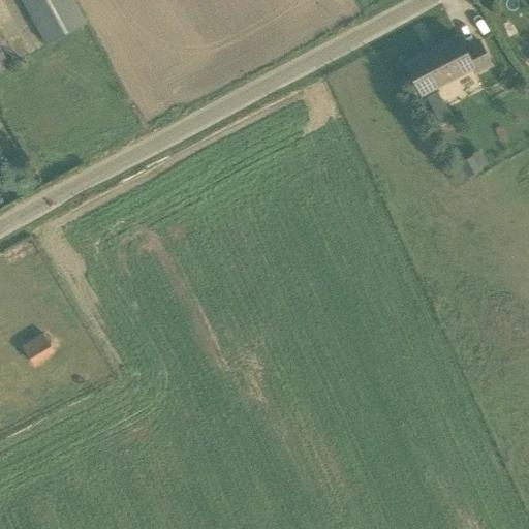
[(21,0),(47,45),(87,23),(73,0),(21,0)]
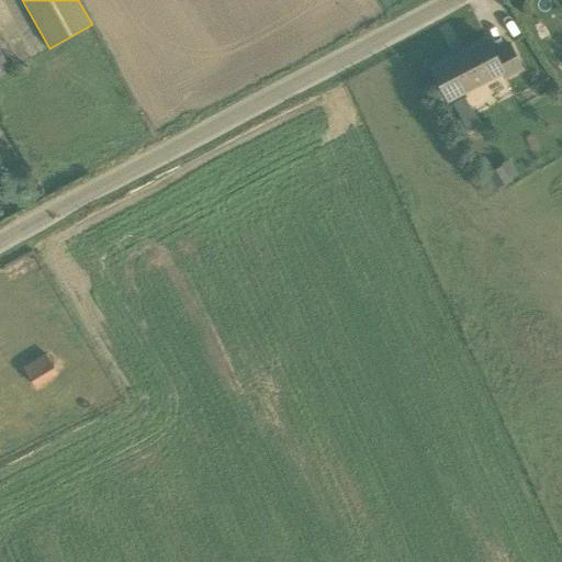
[(493,52),(487,38),(431,68),(448,100),(503,71),(505,77),(523,68),(509,43),(493,52)]
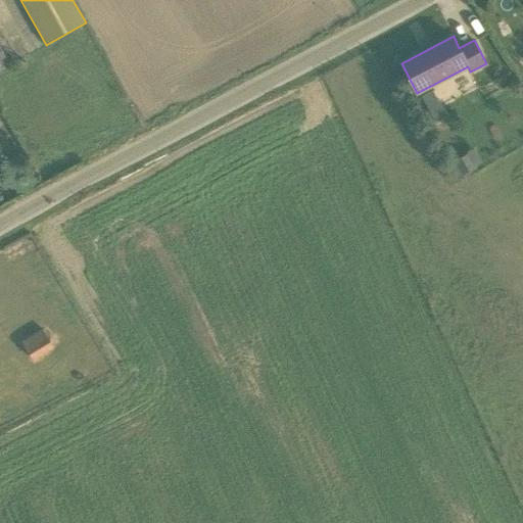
[(0,69),(10,64),(0,46),(0,69)]
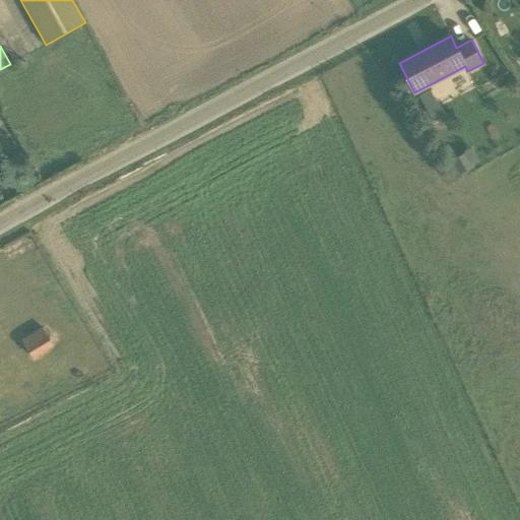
[(429,88),(417,95),(424,106),(435,100),(429,88)]
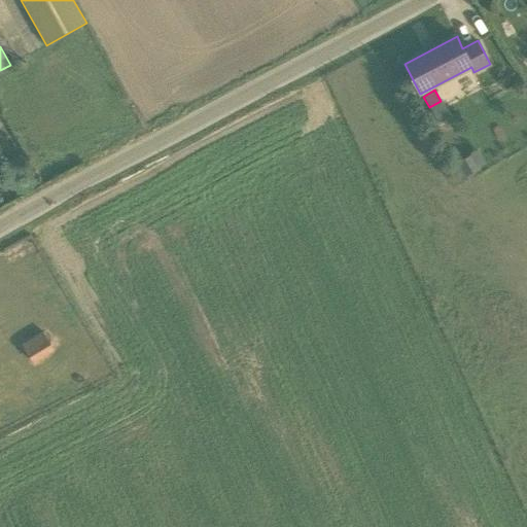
[(33,363),(55,351),(44,332),(23,345),(33,363)]
